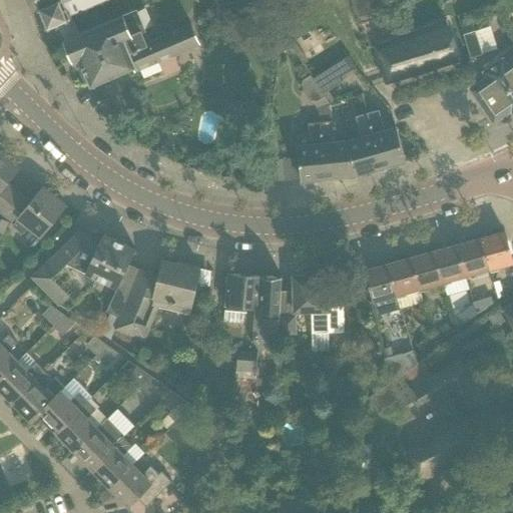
[(88,82),(90,83),(91,82),(92,84),(134,67),(136,71),(199,44),(191,24),(145,43),(141,33),(145,31),(136,10),(79,34),(70,16),(72,15),(71,15),(72,14),(72,13),(73,12),(74,16),(86,11),(85,7),(87,11),(89,10),(87,6),(100,1),(102,5),(104,4),(102,0),(38,0),(41,6),(42,6),(48,20),(46,20),(48,24),(50,23),(50,24),(54,23),(54,22),(56,21),(67,39),(66,39),(75,60),(79,67),(82,66),(82,68),(82,70),(82,71),(82,72),(83,74),(83,76),(85,78),(86,80),(88,82)]
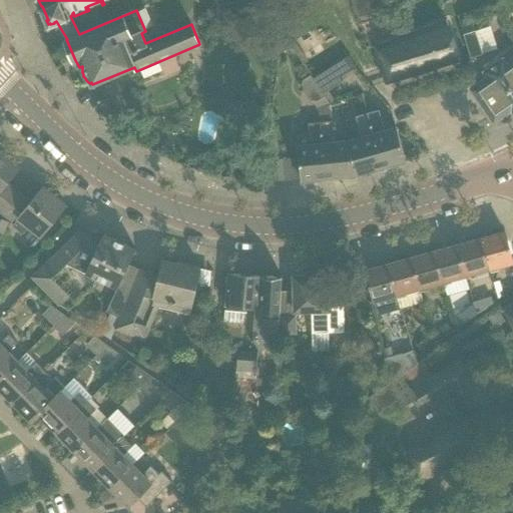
[(394,11),(389,0),(351,0),(361,24),(394,11)]
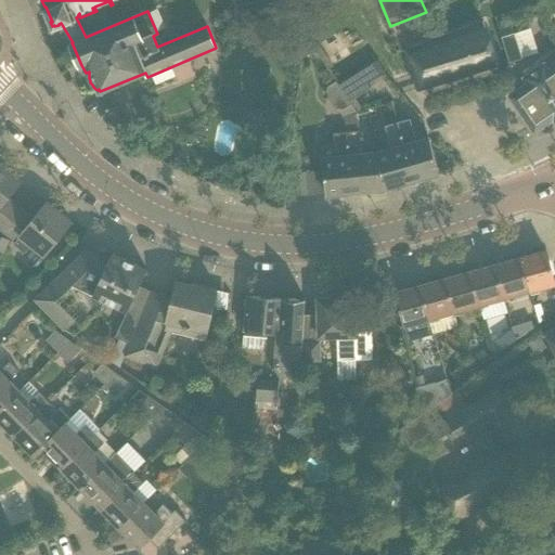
[(439,37),(407,50),(417,91),(499,66),(488,34),(487,34),(483,22),(481,22),(481,20),(479,21),(479,23),(473,25),(472,24),(470,24),(470,26),(464,28),(464,26),(462,27),(462,28),(439,37)]
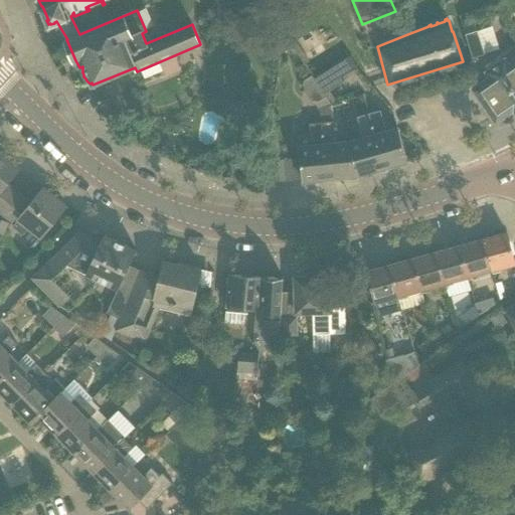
[(475,23),(463,27),(465,34),(477,31),(475,23)]
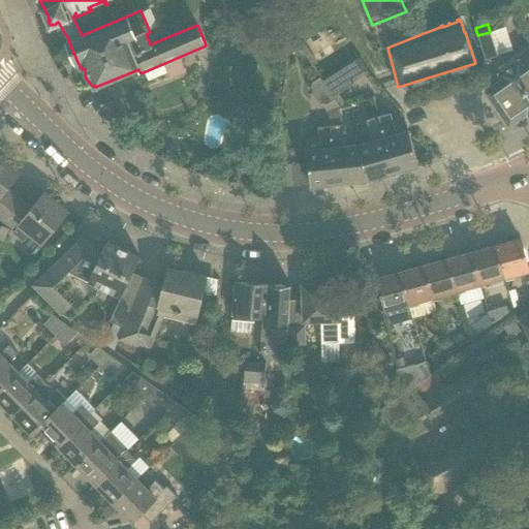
[(490,32),(497,56),(512,51),(504,27),(490,32)]
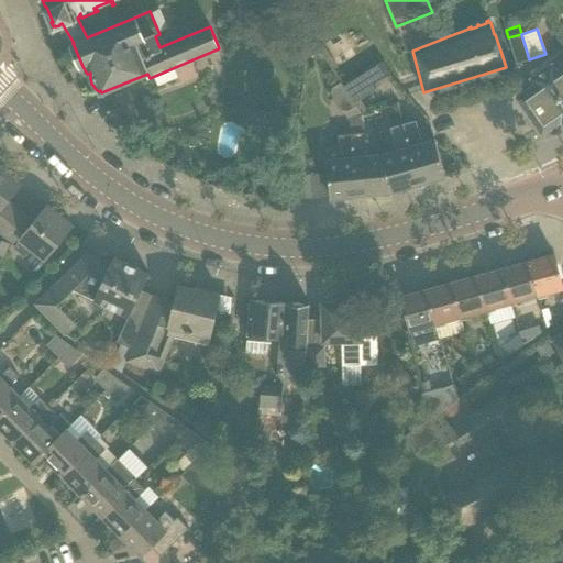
[(521,34),(508,37),(516,63),(529,59),(521,34)]
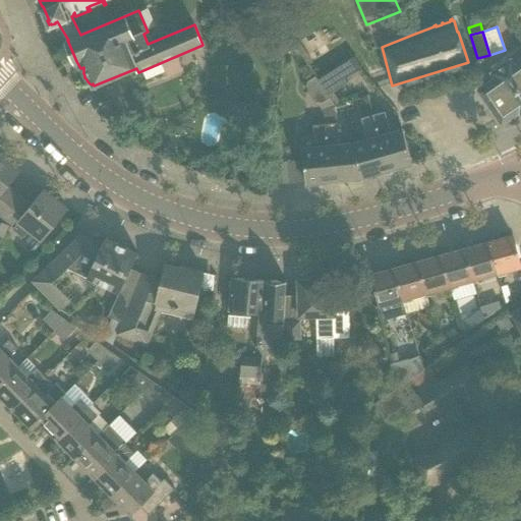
[(353,57),(338,66),(346,78),(361,69),(353,57)]
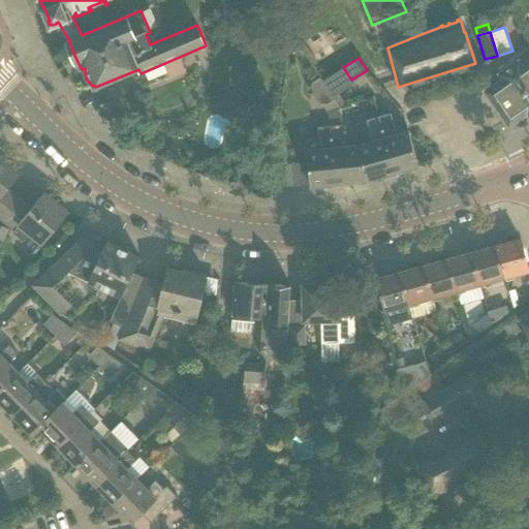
[(502,80),(486,91),(498,109),(505,120),(509,126),(527,114),(528,116),(528,61),(522,66),(518,61),(499,73),(502,80)]
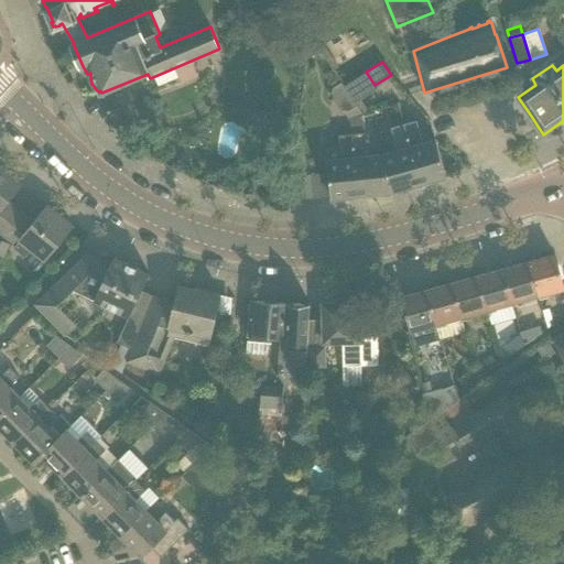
[(366,72),(343,86),(354,104),(360,99),(377,88),(375,85),(366,72)]
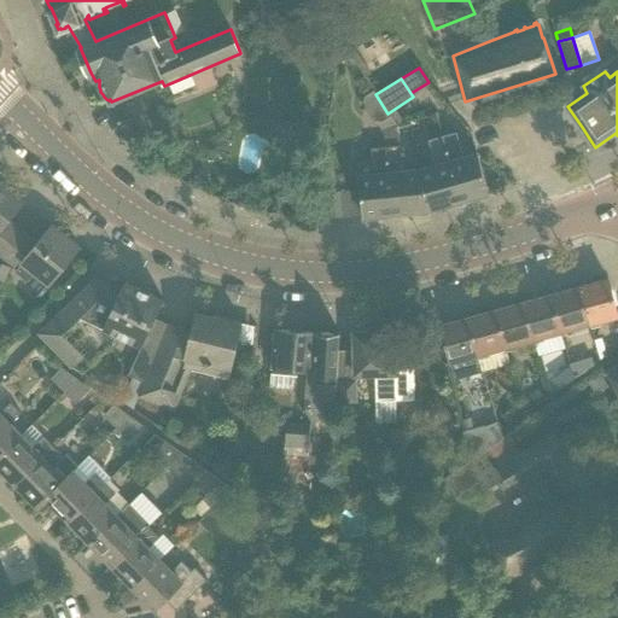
[(363,98),(363,103),(375,121),(382,122),(390,116),(388,114),(375,94),(374,91),(363,98)]
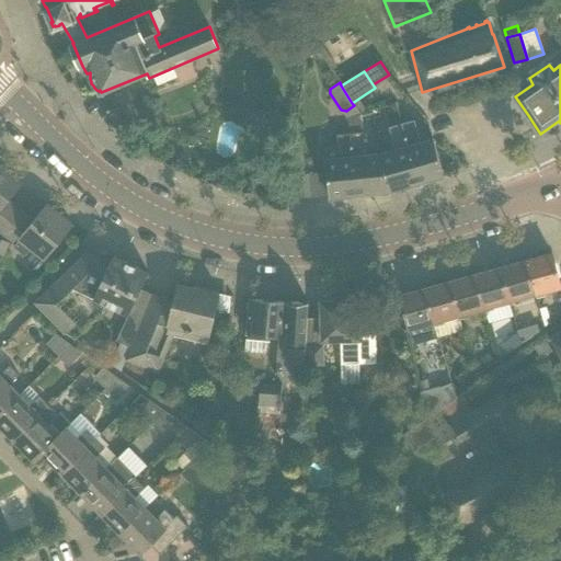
[(354,105),(361,116),(368,114),(358,99),(352,103),(354,105)]
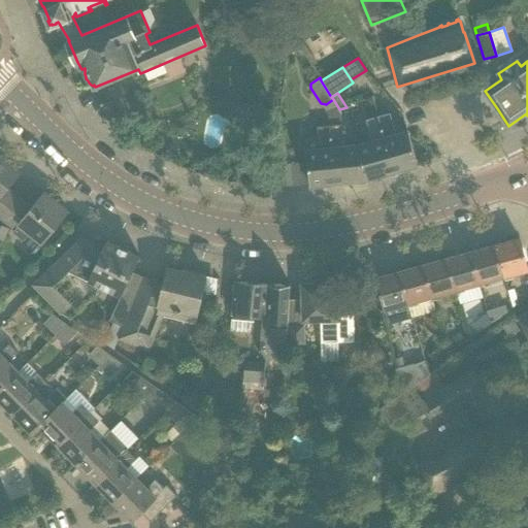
[(326,104),(321,103),(329,113),(339,109),(333,99),(326,104)]
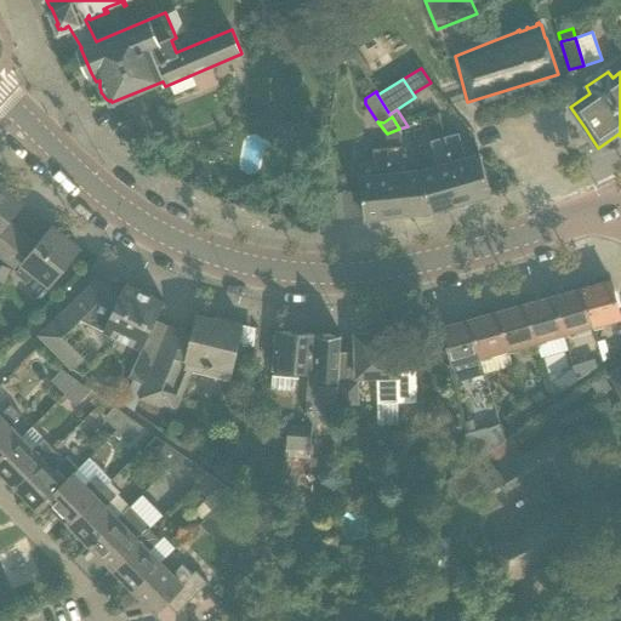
[(388,147),(387,147),(394,215),(423,212),(429,211),(421,167),(419,167),(404,169),(399,129),(387,134),(388,147)]
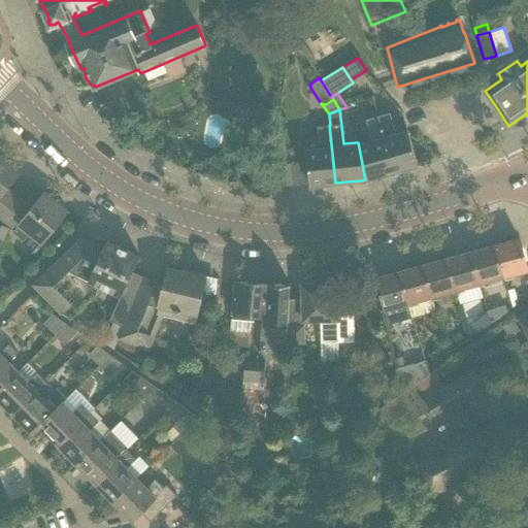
[(391,113),(378,117),(394,171),(401,170),(418,165),(413,145),(408,132),(408,131),(407,129),(396,132),(391,113)]
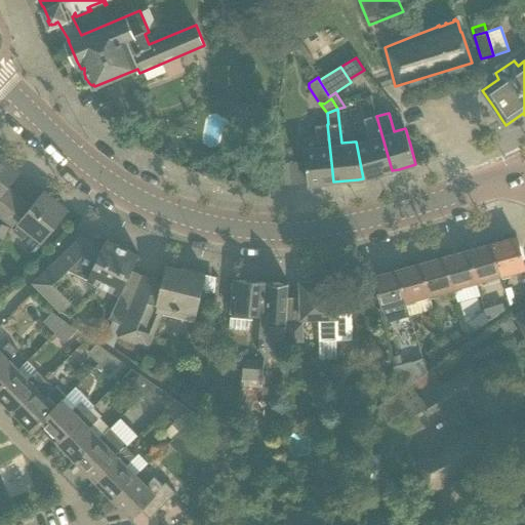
[(358,142),(356,142),(363,178),(368,177),(392,170),(376,116),(364,119),(369,138),(358,142)]
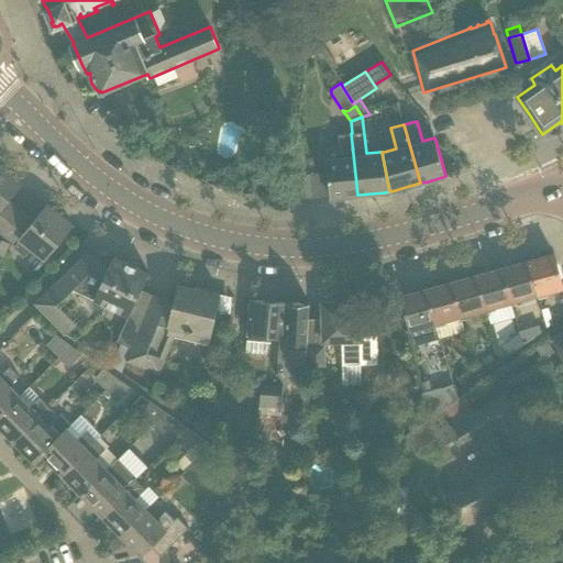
[(357,195),(351,133),(337,134),(339,146),(326,148),(327,159),(331,198),(357,195)]
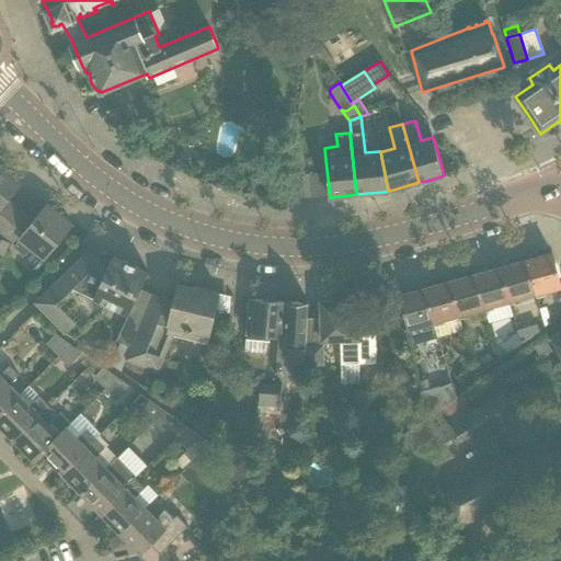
[(0,230),(3,233),(20,212),(34,193),(21,182),(0,165),(0,230)]
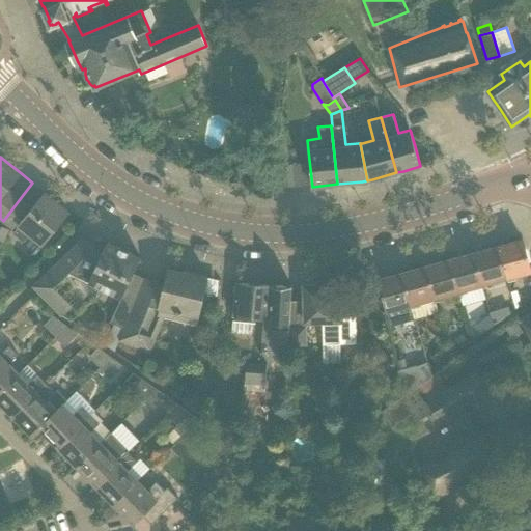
[(67,212),(45,193),(12,233),(23,242),(29,233),(42,244),(67,212)]
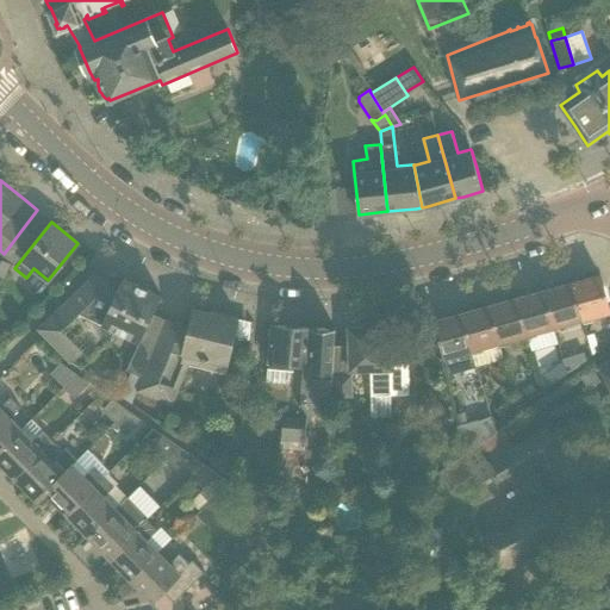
[(22,230),(4,254),(14,262),(16,261),(33,238),(22,230)]
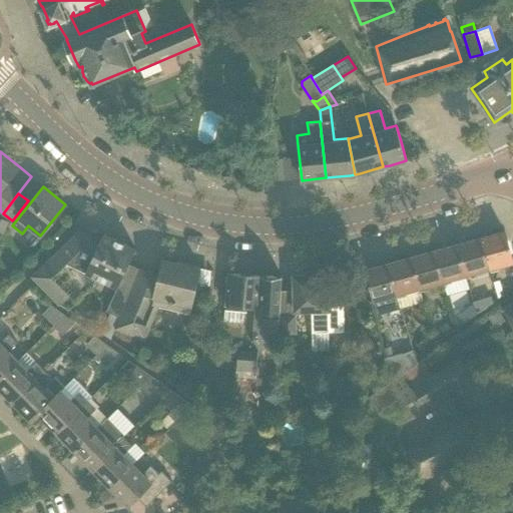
[(118,287),(128,265),(135,249),(104,234),(100,241),(80,231),(33,277),(60,305),(70,295),(68,292),(88,273),(118,287)]
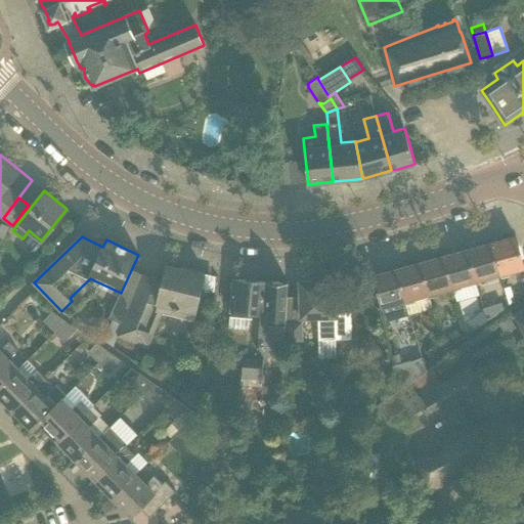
[(515,236),(491,243),(500,275),(523,269),(523,270),(523,265),(523,266),(515,236)]
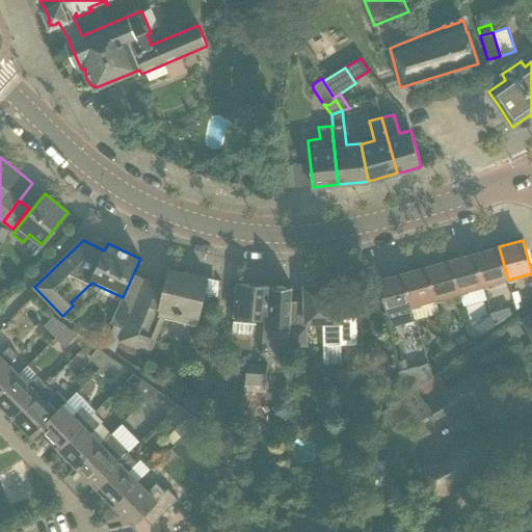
[(499,246),(475,254),(484,287),(508,280),(499,246)]
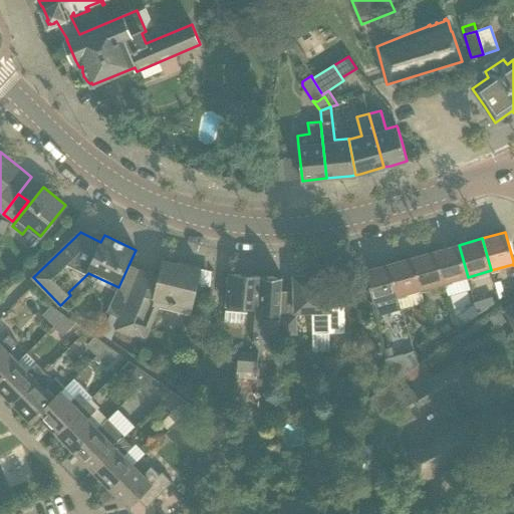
[(459,245),(436,251),(445,283),(468,277),(459,245)]
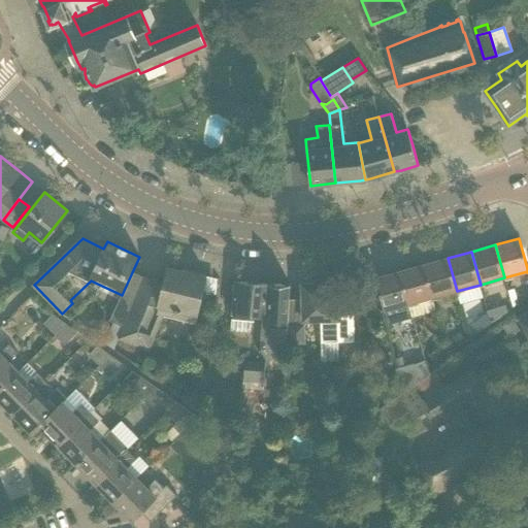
[(448,258),(424,264),(433,298),(457,291),(448,258)]
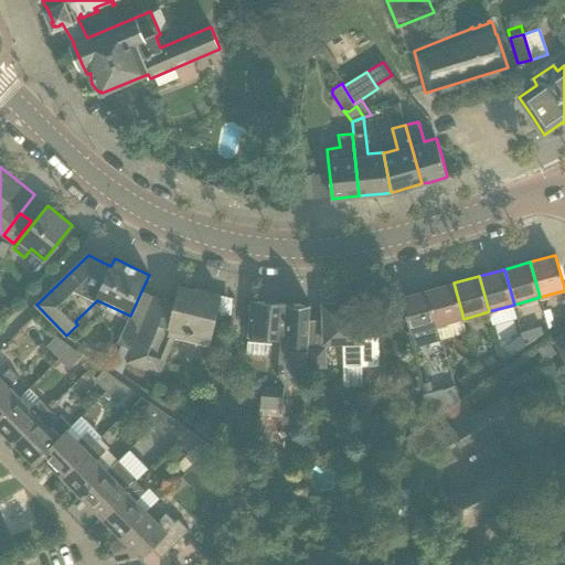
[(454,283),(428,290),(438,326),(464,319),(454,283)]
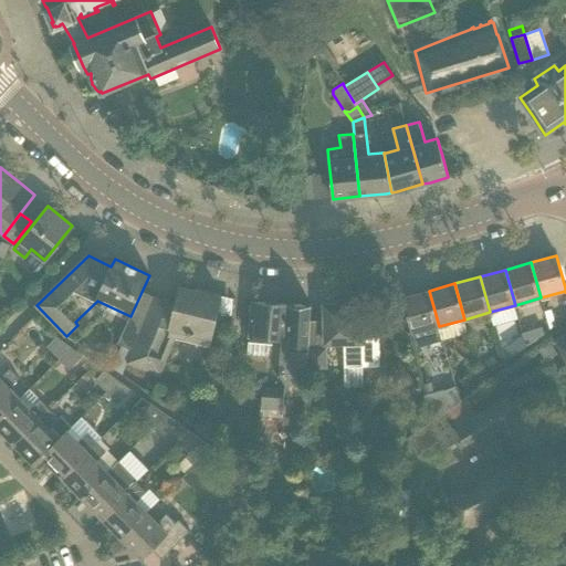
[(208,347),(221,296),(197,290),(196,291),(180,289),(175,310),(168,308),(169,302),(154,299),(126,363),(159,376),(175,338),(208,347)]
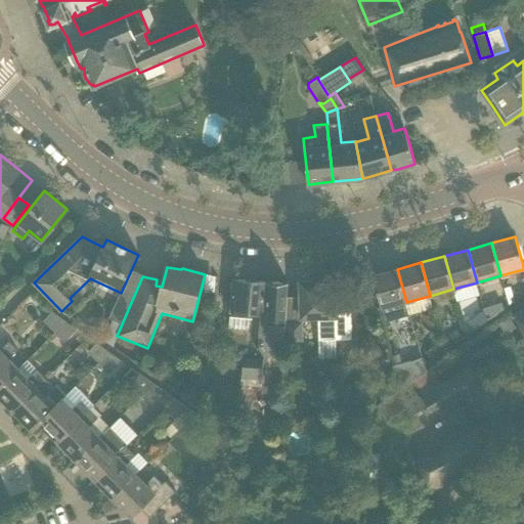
[(397,269),(373,275),(379,295),(386,322),(410,315),(406,302),(397,269)]
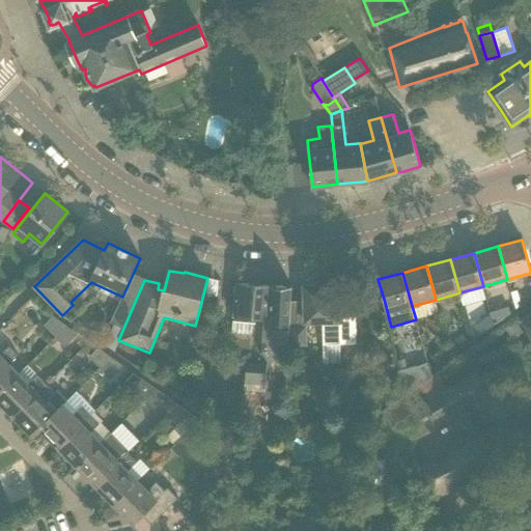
[(255,341),(269,342),(273,286),(236,283),(232,333),(255,334),(255,341)]
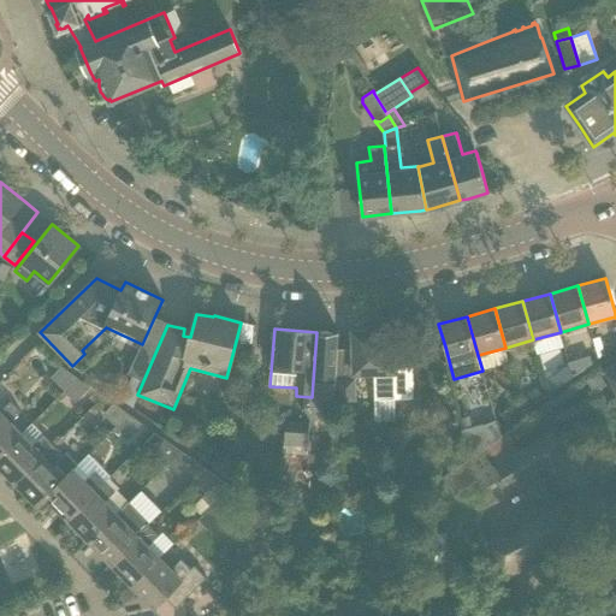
[(353,331),(354,356),(354,374),(374,373),(375,421),(396,421),(396,398),(414,398),(413,350),(386,351),(385,330),(353,331)]
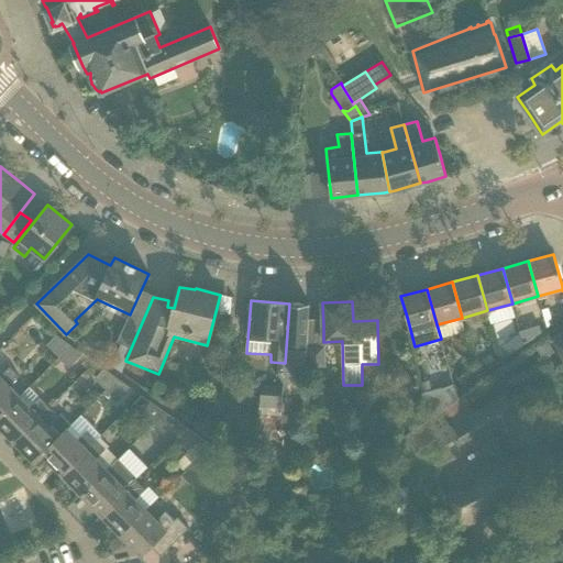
[(289,304),(286,351),(297,351),(295,387),(305,387),(308,326),(309,304),(289,304)]
